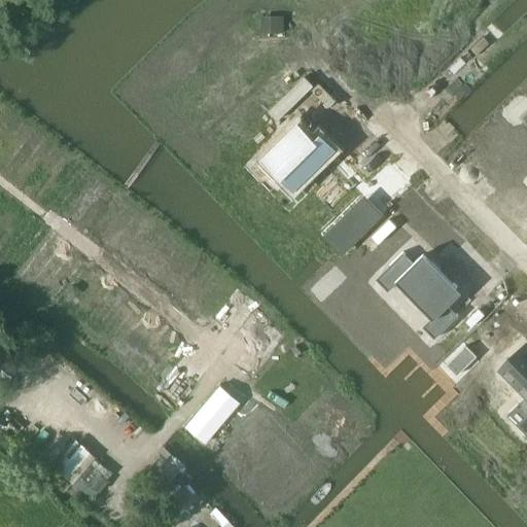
[(299,128),(250,172),(284,206),(331,159),(299,128)]
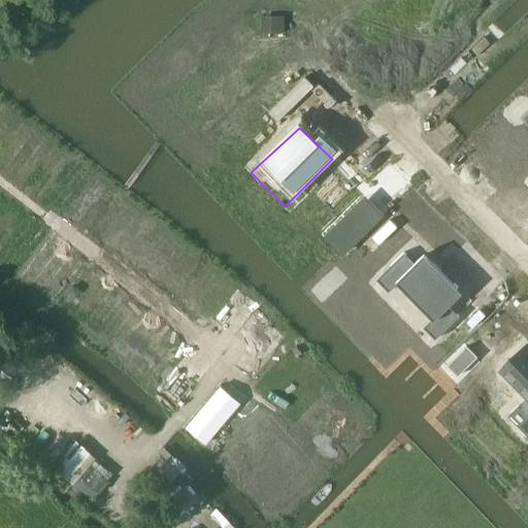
[(504,147),(486,167),(503,184),(521,165),(504,147)]
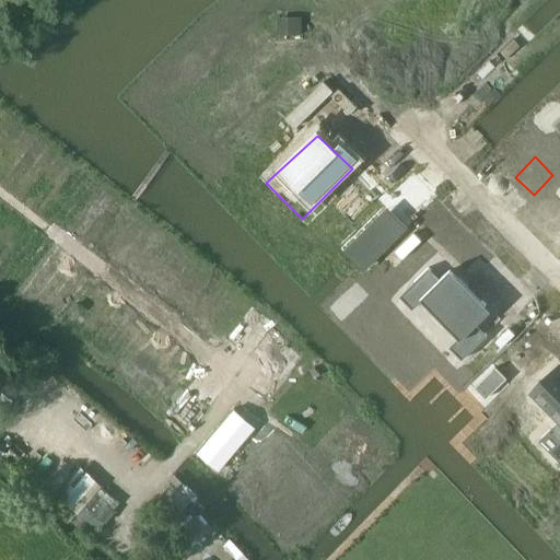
[(441,280),(429,269),(400,295),(413,308),(426,298),(448,321),(446,323),(454,329),(455,328),(463,335),(451,347),(463,359),(488,335),(476,324),(480,319),(475,315),(487,305),(483,302),(481,303),(467,289),(469,287),(461,278),(458,279),(450,271),(441,280)]
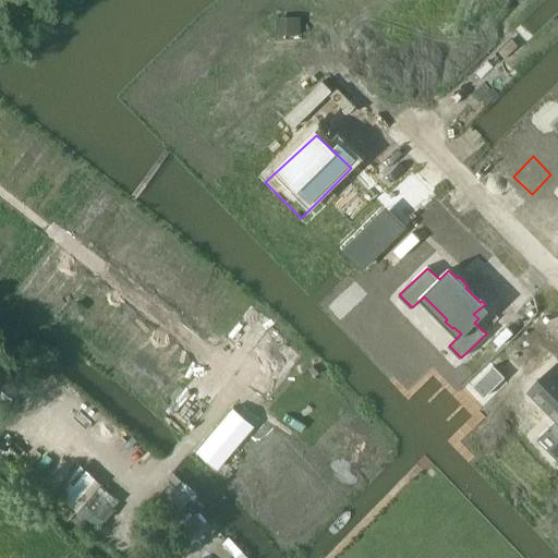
[(557,362),(533,387),(557,411),(557,413),(538,434),(557,452),(557,362)]
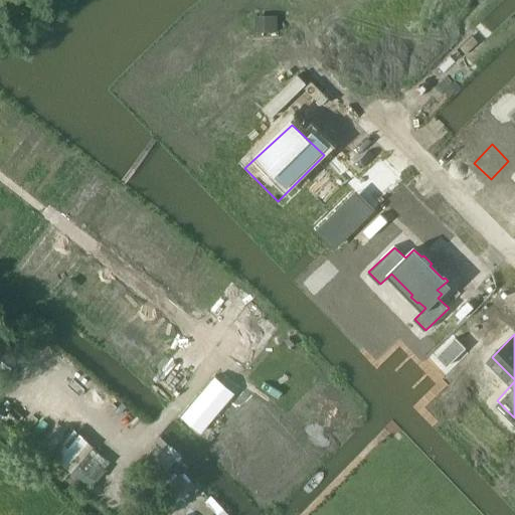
[(467,347),(456,337),(438,355),(448,365),(467,347)]
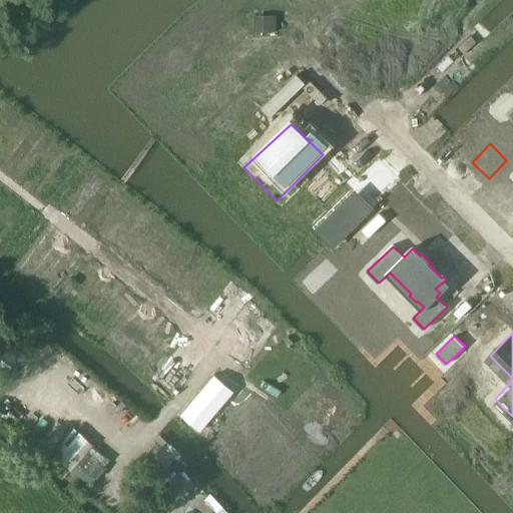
[(231,391),(213,375),(180,414),(198,430),(231,391)]
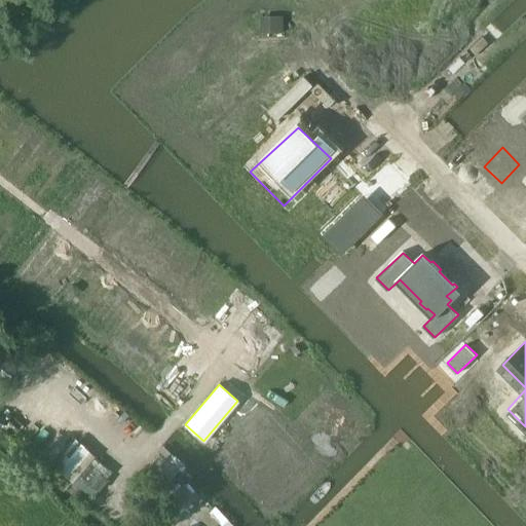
[(57,454),(91,415),(73,399),(38,438),(57,454)]
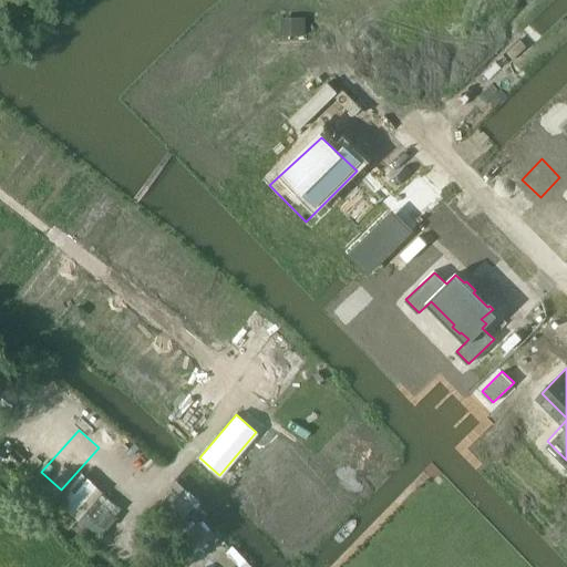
[(372,436),(366,434),(358,433),(350,435),(344,441),(340,446),(338,454),(338,462),(341,468),(346,475),(352,478),(360,480),(368,478),(374,475),(380,470),(383,463),(384,455),(382,447),(379,441),(372,436)]
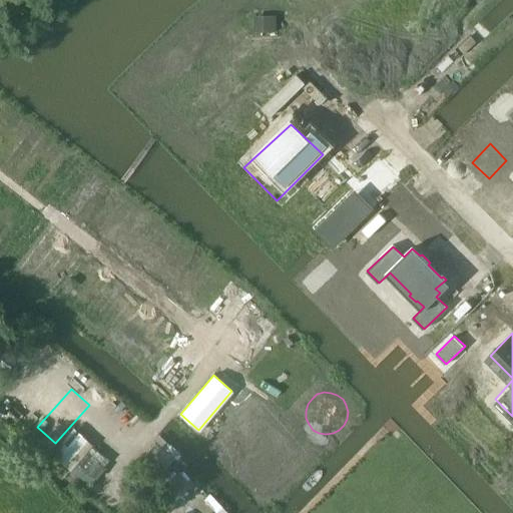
[(242,406),(205,439),(268,508),(323,459),(304,438),(296,446),(288,437),(277,446),(263,430),(264,429),(242,406)]
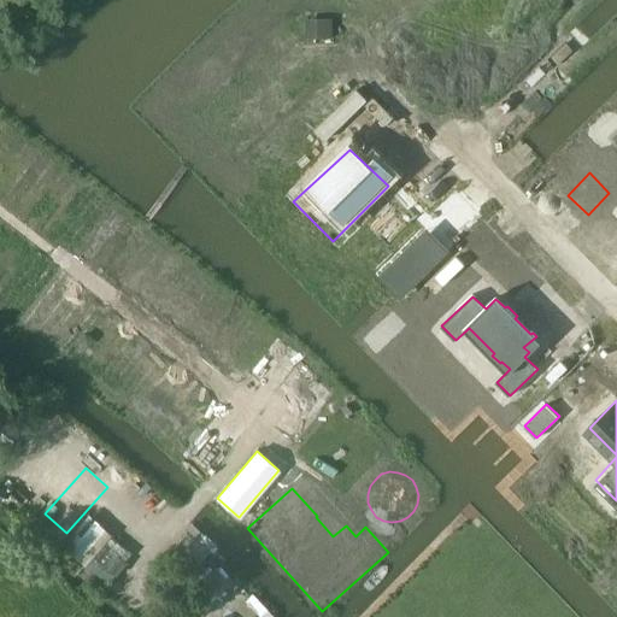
[(107,529),(89,564),(118,579),(135,544),(107,529)]
